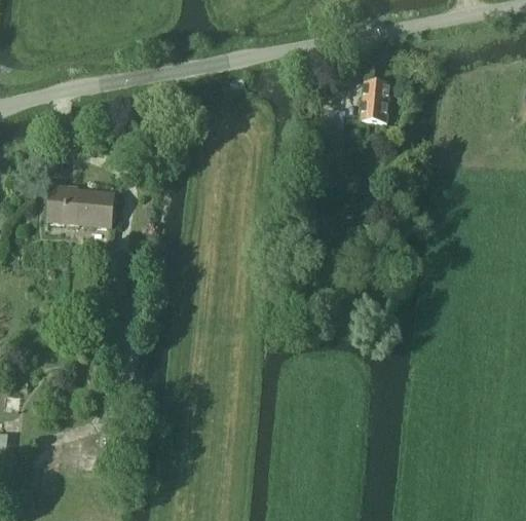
[(390,86),(365,84),(361,122),(386,125),(390,86)]
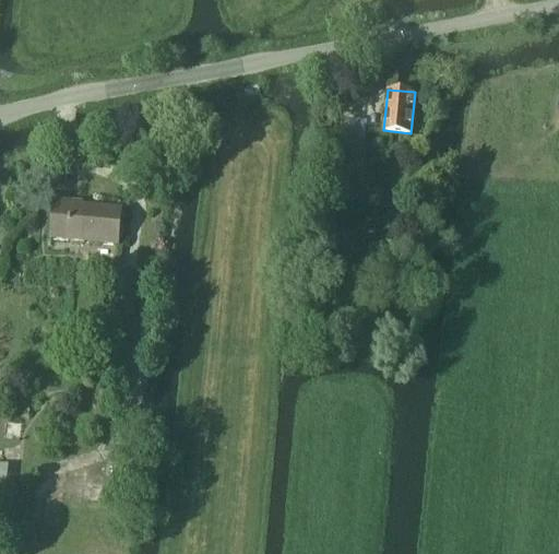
[(54,198),(50,236),(117,242),(120,207),(73,202),(73,200),(54,198)]
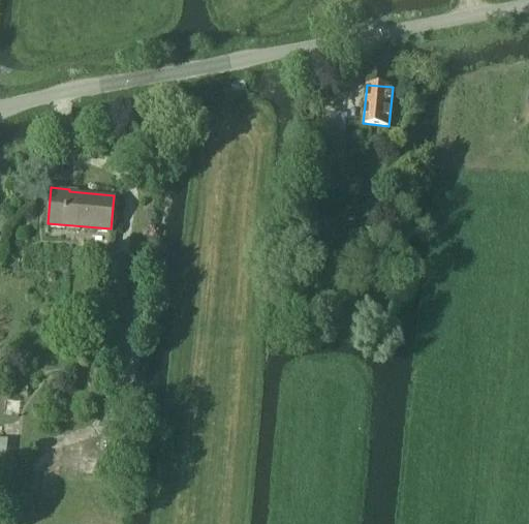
[(363,314),(377,314),(378,305),(364,304),(363,314)]
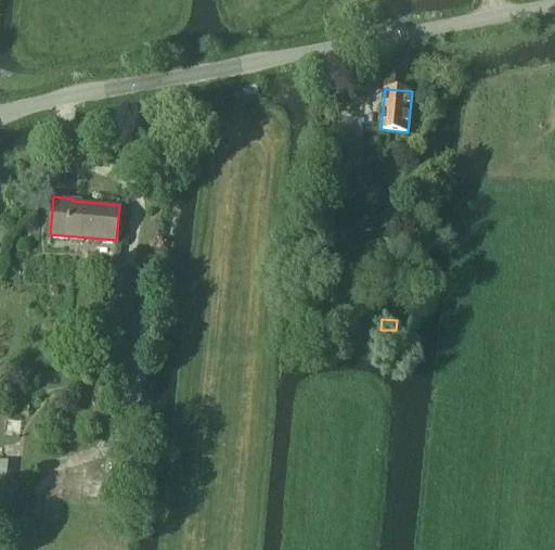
[(4,416),(3,434),(18,435),(21,418),(4,416)]
